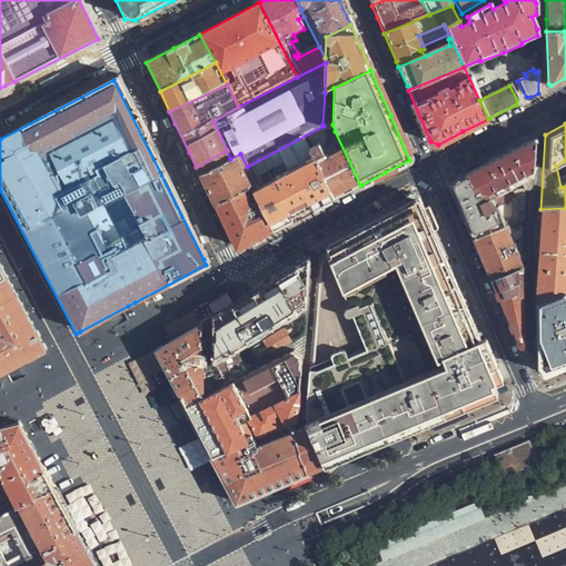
[(249,188),(272,231),(304,215),(334,199),(314,161),(323,156),(324,132),(324,126),(247,167),(256,185),(249,188)]
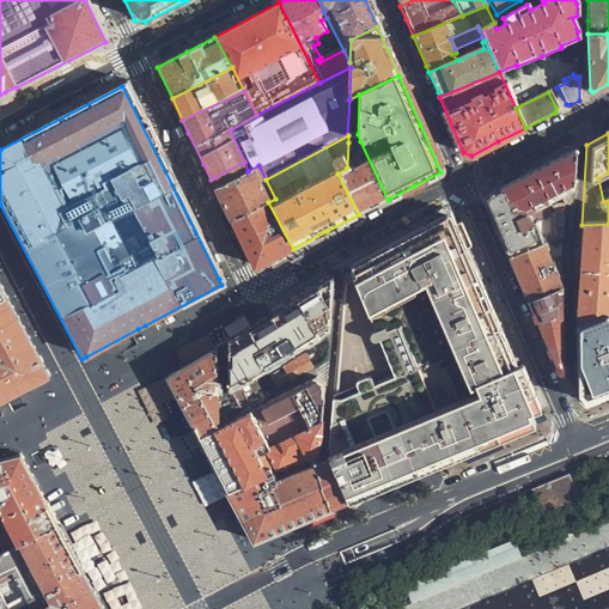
[(338,174),(359,214),(373,207),(388,200),(360,141),(348,142),(347,168),(338,174)]
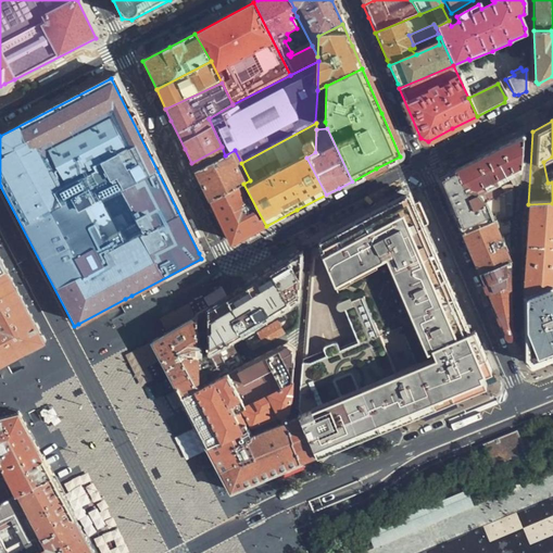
[(480,159),(454,172),(468,200),(477,196),(488,190),(489,191),(492,190),(491,188),(497,186),(501,192),(502,196),(511,192),(511,188),(517,187),(522,137),(480,159)]
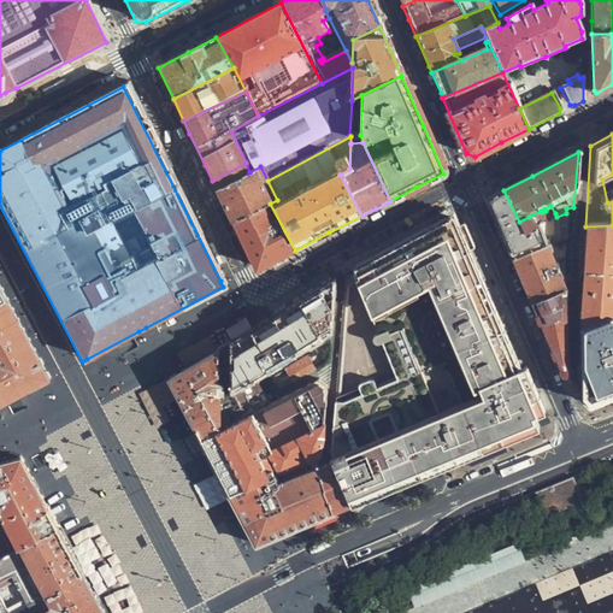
[(246,163),(212,181),(214,184),(217,190),(249,172),(246,163)]
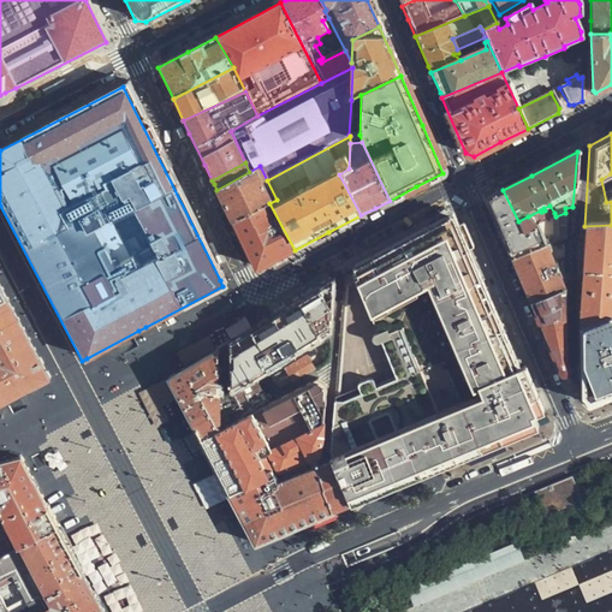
[(249,172),(217,190),(229,214),(232,221),(269,203),(277,200),(267,180),(260,166),(249,172)]
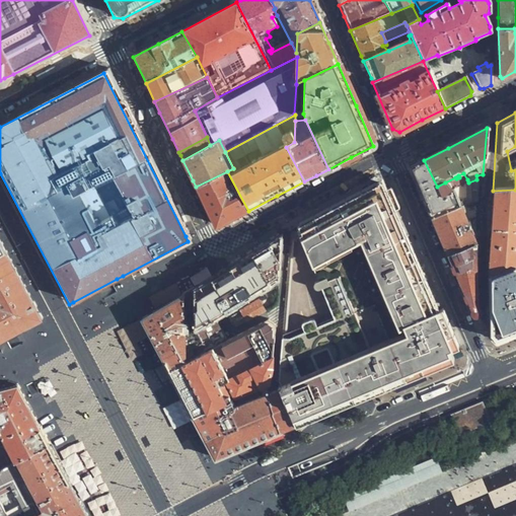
[(420,194),(430,219),(475,202),(476,179),(468,182),(467,179),(462,179),(447,187),(445,182),(437,187),(424,160),(409,168),(420,194)]
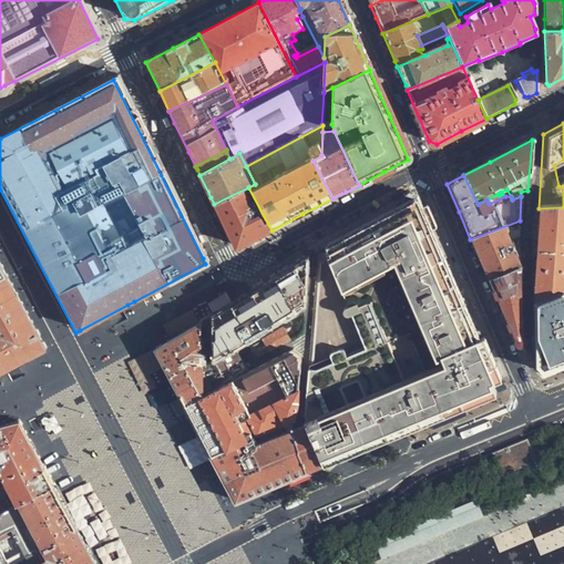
[(248,187),(214,204),(236,249),(255,239),(272,231),(248,187)]
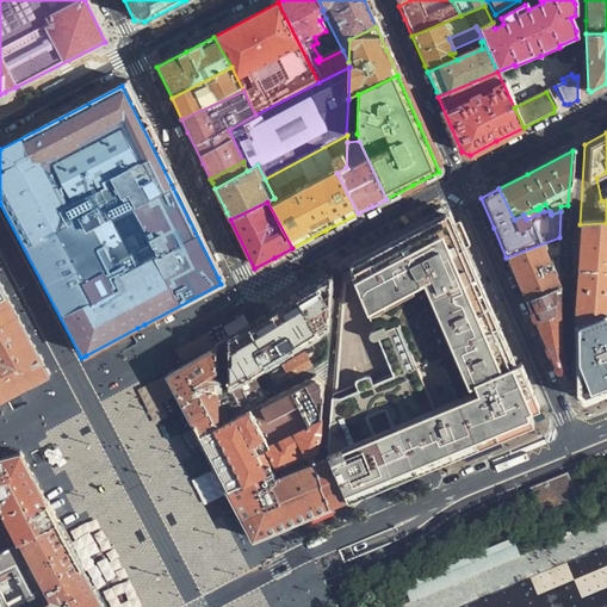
[(402,241),(346,271),(348,276),(339,280),(339,284),(339,289),(352,283),(392,378),(371,388),(369,382),(366,379),(364,378),(350,384),(348,386),(350,390),(330,398),(327,451),(330,457),(328,459),(328,462),(327,463),(345,503),(360,497),(443,463),(482,445),(503,437),(532,425),(528,413),(537,410),(518,365),(513,367),(506,351),(488,308),(462,249),(468,247),(458,224),(450,228),(444,218),(402,241)]
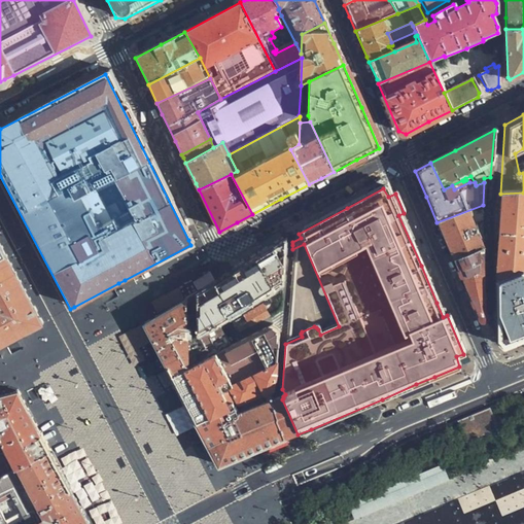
[(523,193),(500,194),(498,214),(495,284),(522,271),(523,270),(523,193)]
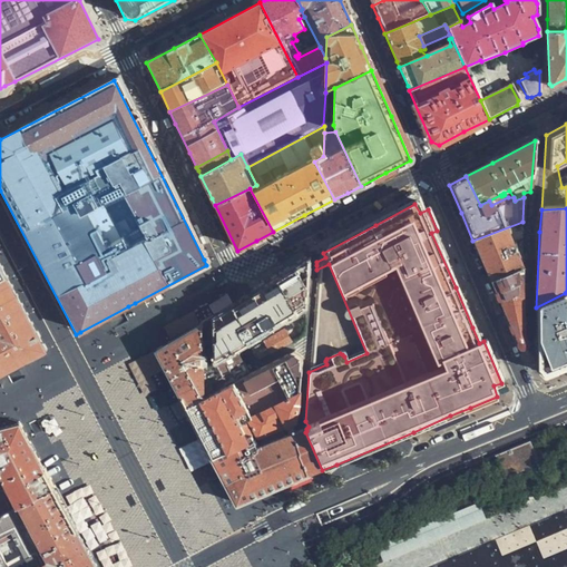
[(477,251),(490,281),(522,269),(522,222),(472,241),(477,251)]
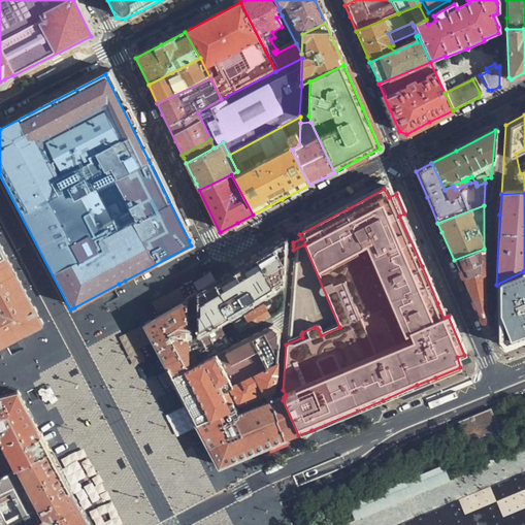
[(228,275),(196,294),(197,336),(216,326),(283,287),(285,248),(285,240),(228,275)]
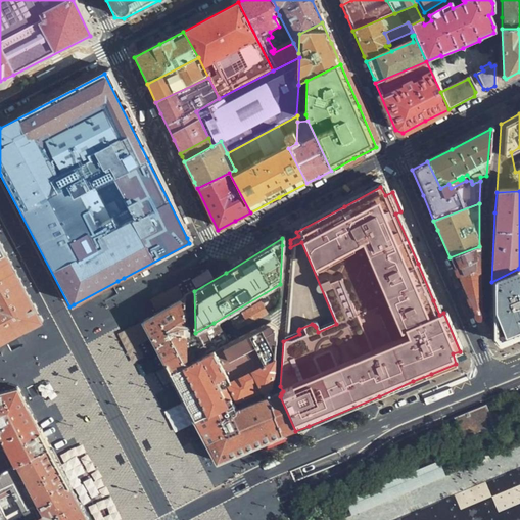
[(479,246),(450,257),(462,287),(476,319),(480,317),(479,246)]
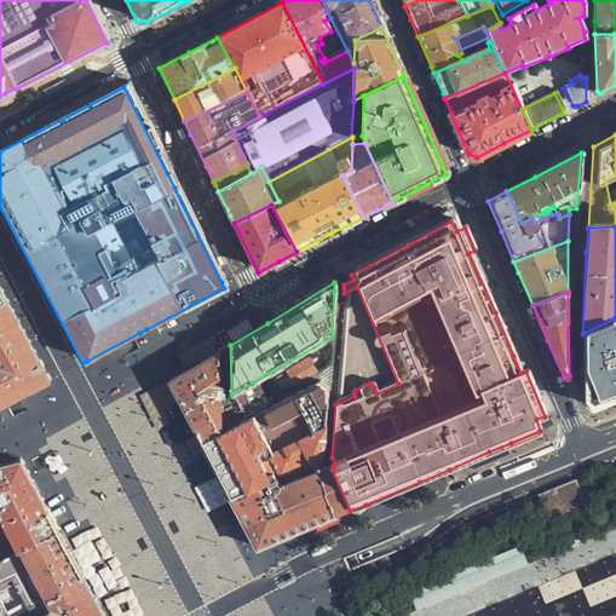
[(0,408),(44,386),(49,383),(7,306),(3,309),(0,310),(0,408)]
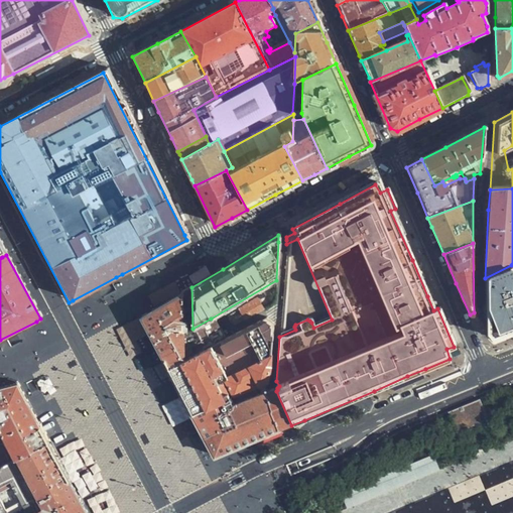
[(512,270),(511,265),(485,278),(484,335),(492,342),(512,333),(512,270)]
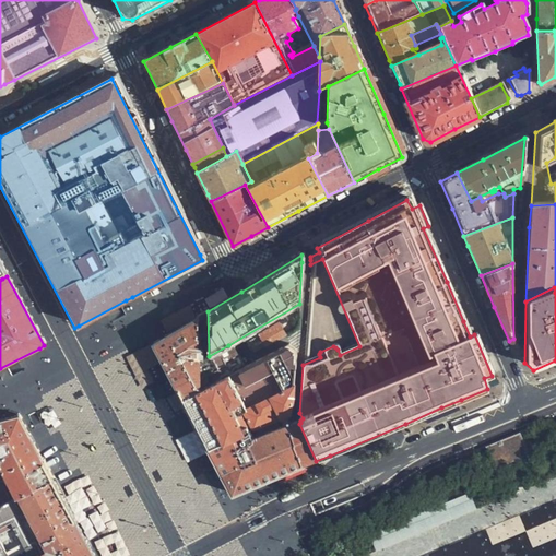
[(174,390),(179,402),(225,378),(243,370),(228,345),(209,356),(208,311),(201,316),(155,342),(151,344),(175,390),(174,390)]
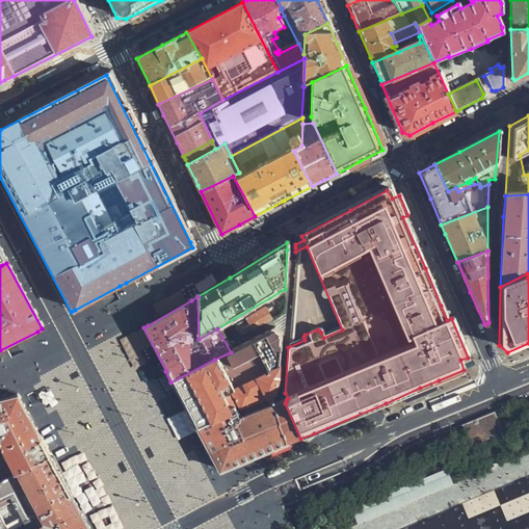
[(253,332),(270,322),(264,311),(246,320),(253,332)]
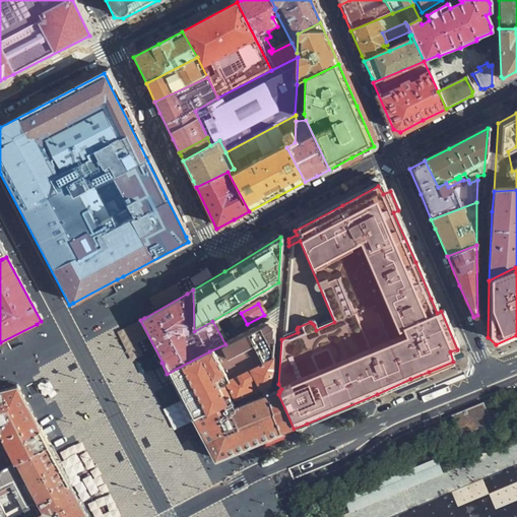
[(241,313),(228,321),(234,330),(247,324),(241,313)]
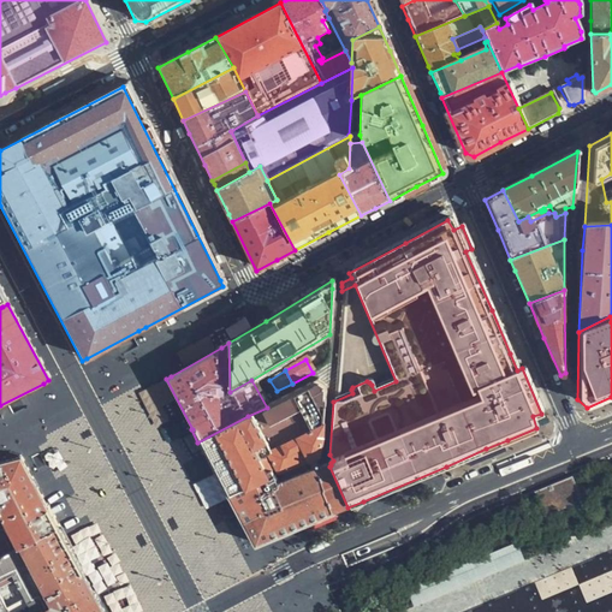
[(267,408),(248,416),(269,456),(324,426),(326,387),(318,382),(267,408)]
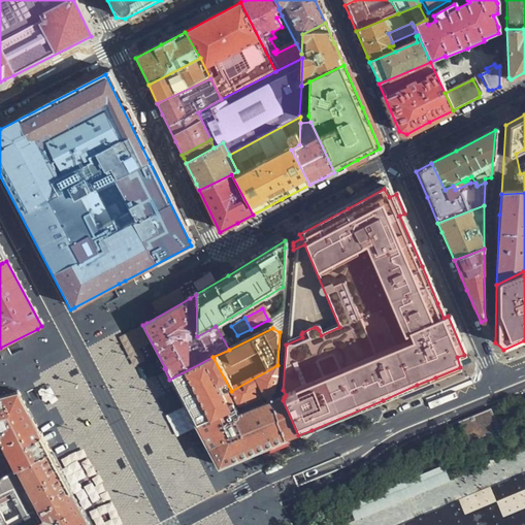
[(270,394),(274,392),(276,376),(277,365),(231,391),(212,357),(169,380),(195,427),(196,426),(219,469),(223,467),(273,446),(286,440),(273,403),(270,394)]
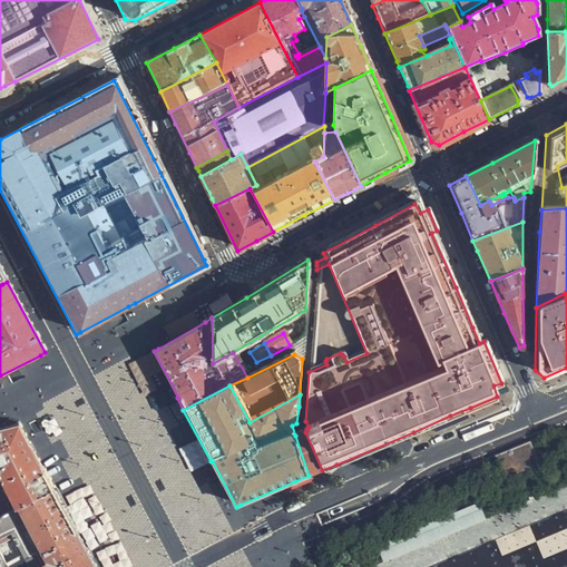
[(0,511),(47,489),(50,488),(27,443),(18,426),(13,427),(0,430),(0,511)]
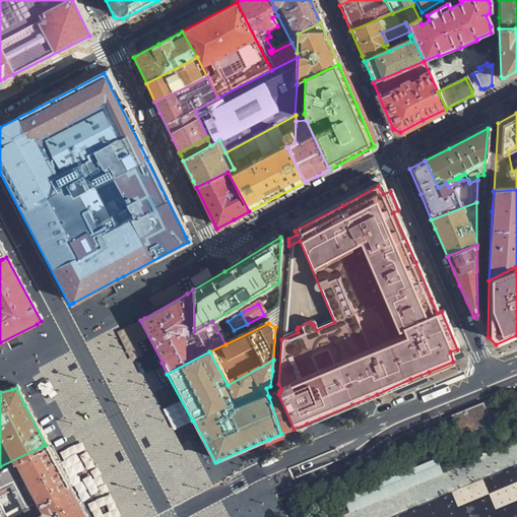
[(269,397),(281,434),(294,429),(278,394),(278,392),(272,395),(269,397)]
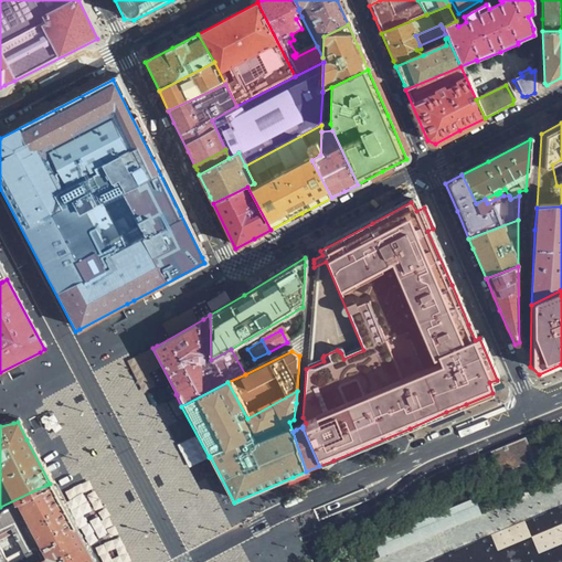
[(525,444),(505,448),(508,467),(528,463),(525,444)]
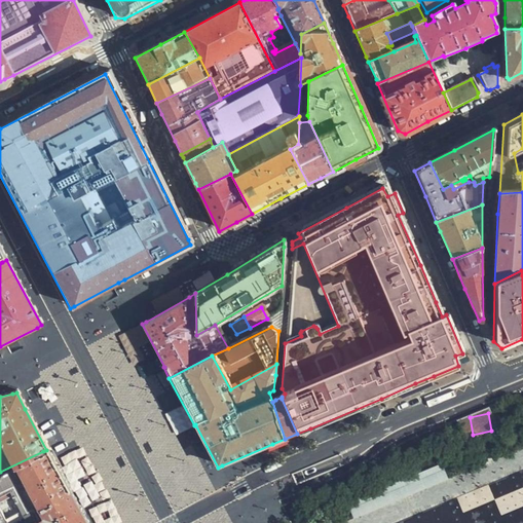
[(85,522),(46,450),(43,451),(0,472),(0,522),(85,522)]
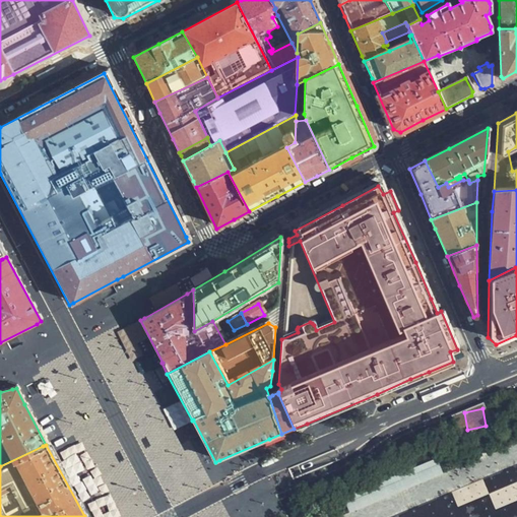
[(433,458),(339,497),(346,514),(441,474),(433,458)]
